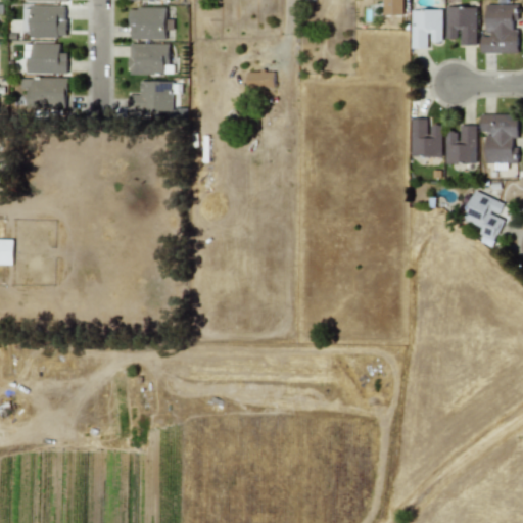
[(402,14),(402,0),(382,0),(383,14),(402,14)]
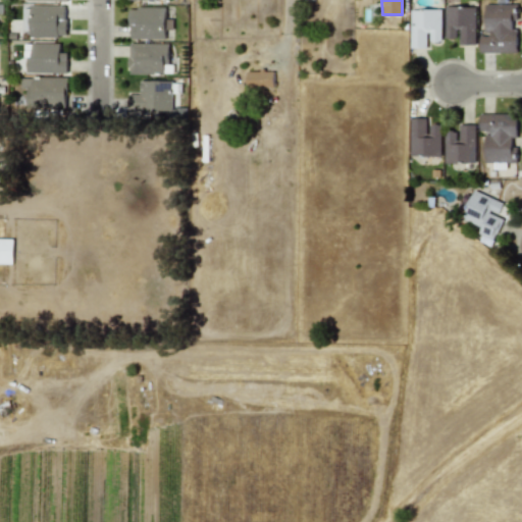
[(516,3),(484,4),(484,35),(479,35),(479,52),(517,52),(516,30),(512,30),(512,19),(516,19),(516,3)]
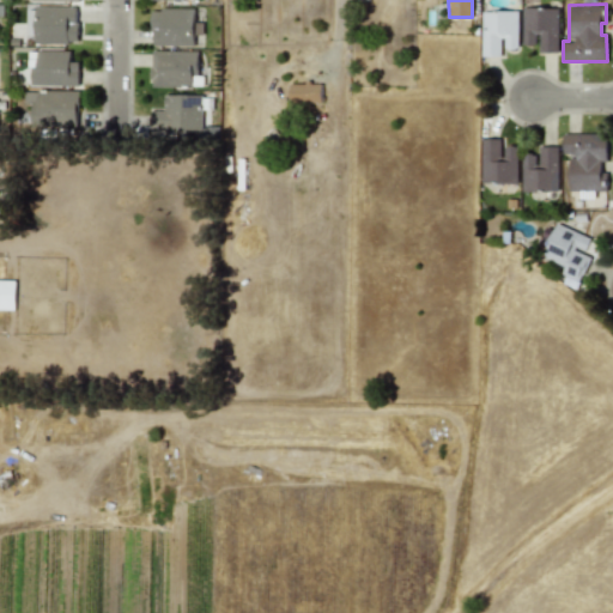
[(78,43),(78,6),(36,6),(35,42),(78,43)]
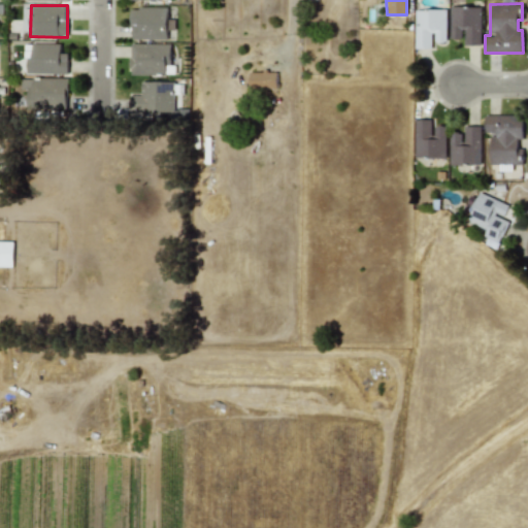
[(449,38),(463,38),(463,44),(480,45),(481,6),(450,5),(449,38)]
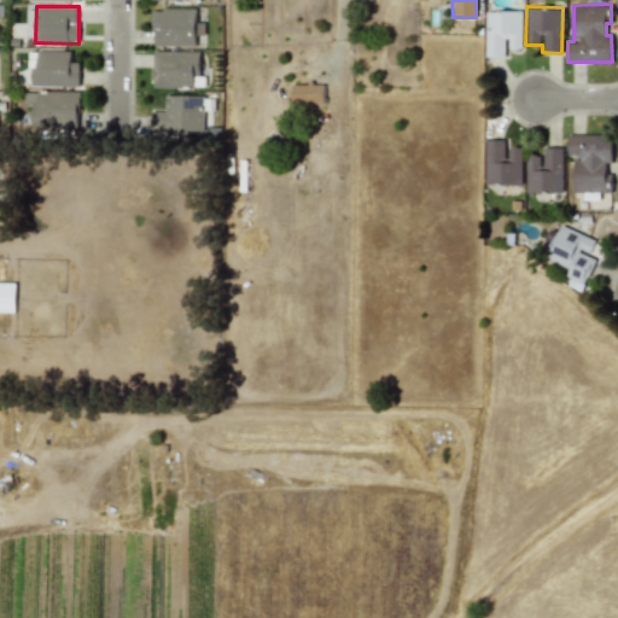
[(153,7),(152,45),(196,46),(196,35),(203,35),(203,23),(196,22),(196,10),(153,7)]
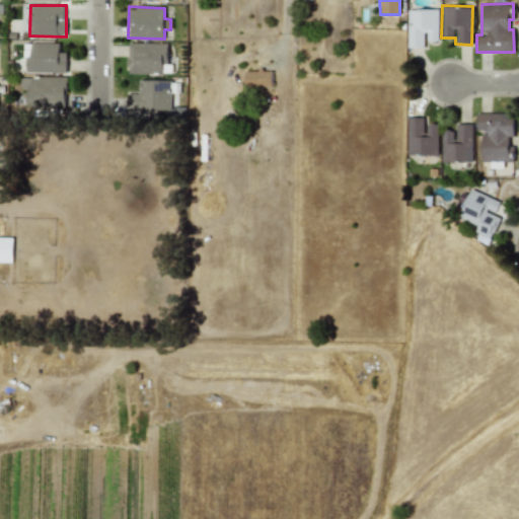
[(408,47),(425,47),(425,41),(439,41),(438,9),(406,9),(408,47)]
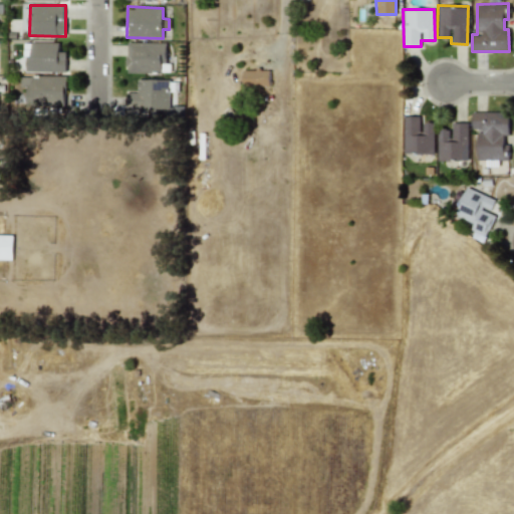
[(26,71),(66,71),(66,51),(59,51),(59,42),(26,42),(26,71)]
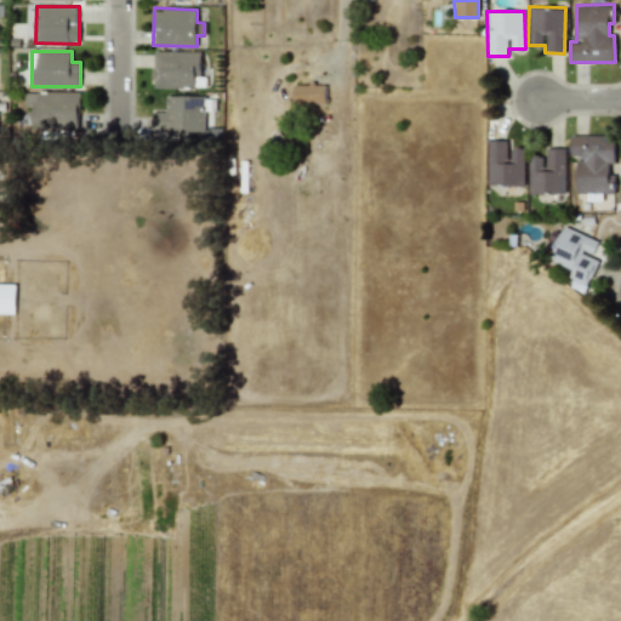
[(201,51),(153,51),(153,87),(201,87),(201,51)]
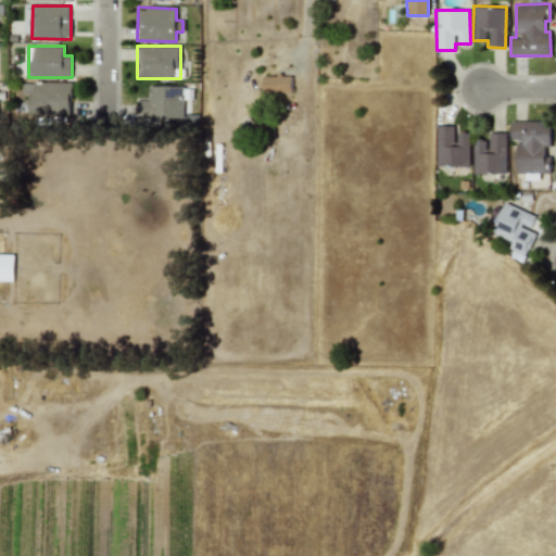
[(291,92),(291,75),(263,75),(263,92),(291,92)]
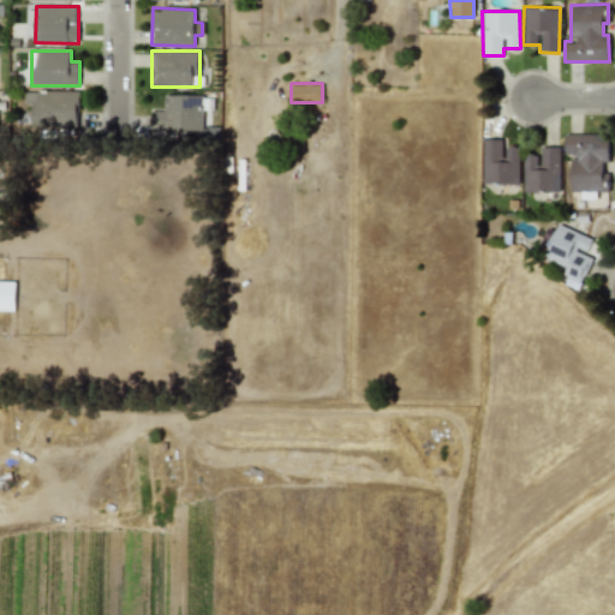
[(79,91),(25,90),(24,103),(33,103),(33,125),(78,126),(79,91)]
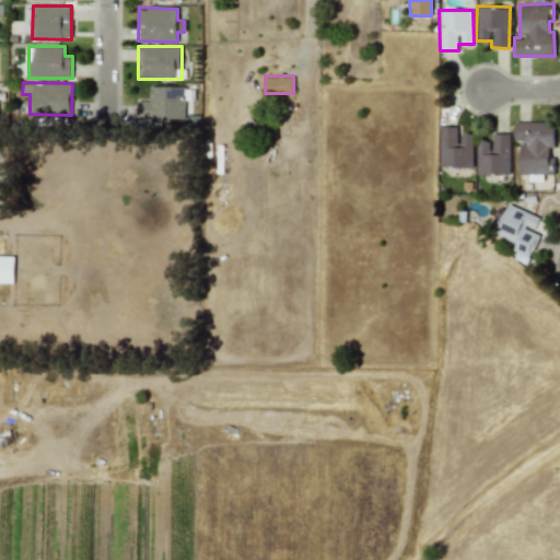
[(138,101),(138,119),(184,118),(184,85),(150,86),(150,101),(138,101)]
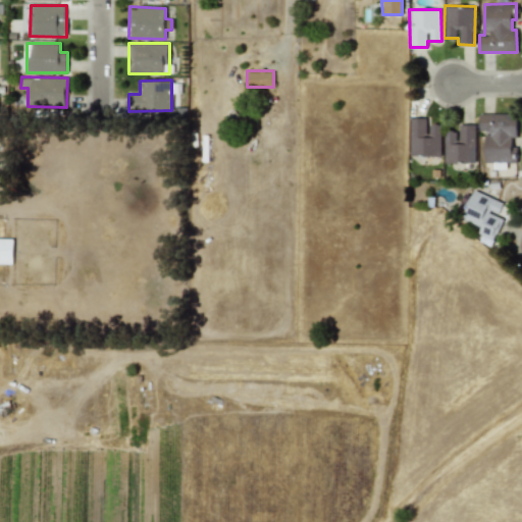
[(515,162),(516,147),(512,147),(512,138),(517,138),(517,113),(479,112),(478,133),(484,133),(484,162),(515,162)]
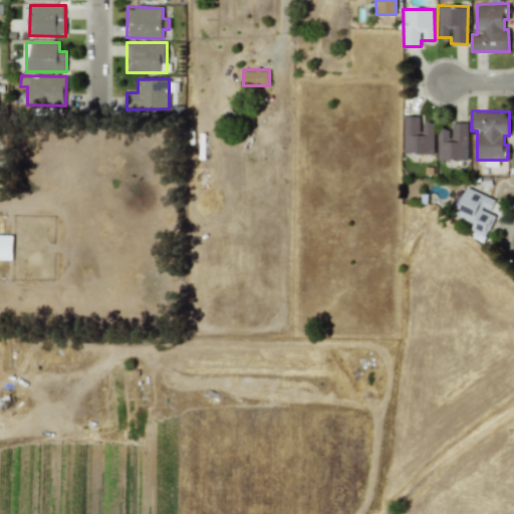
[(421,116),(403,115),(403,154),(434,154),(435,122),(421,121),(421,116)]
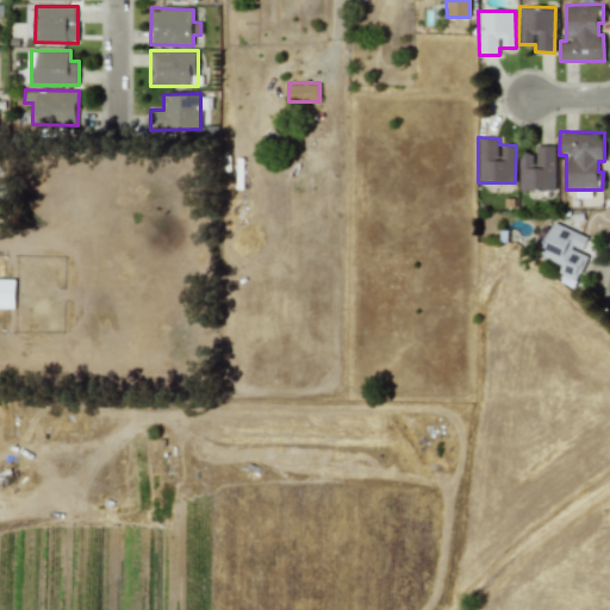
[(518,153),(520,190),(556,190),(555,145),(535,145),(535,153),(518,153)]
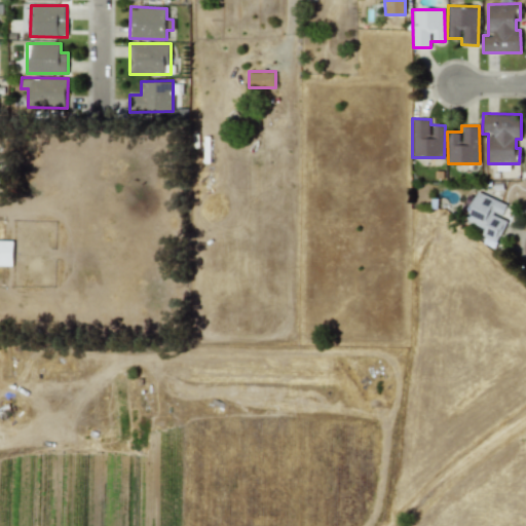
[(506,203),(477,191),(465,220),(486,229),(481,242),(495,248),(505,221),(499,219),(506,203)]
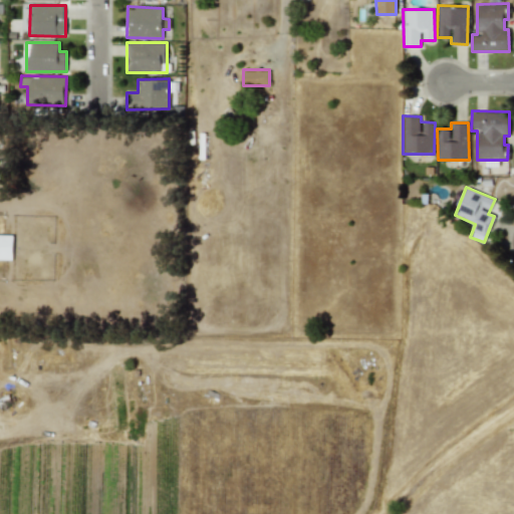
[(13,235),(0,234),(0,259),(12,259),(13,235)]
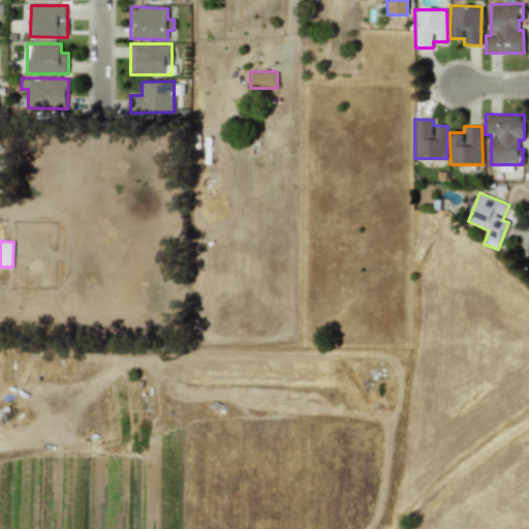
All buildings are outlined.
